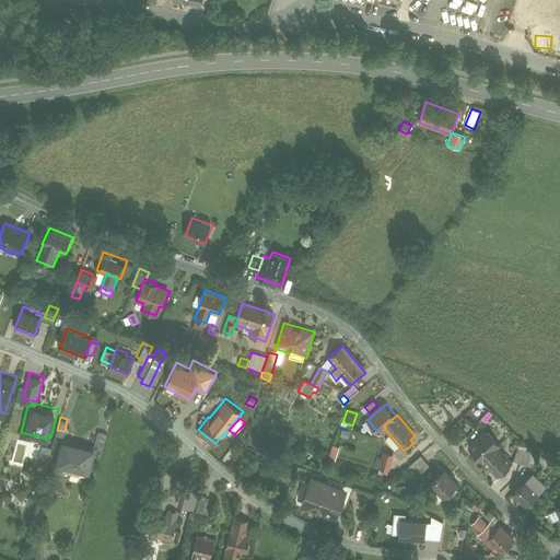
[(98,428),(94,442),(98,443),(103,444),(107,431),(98,428)]
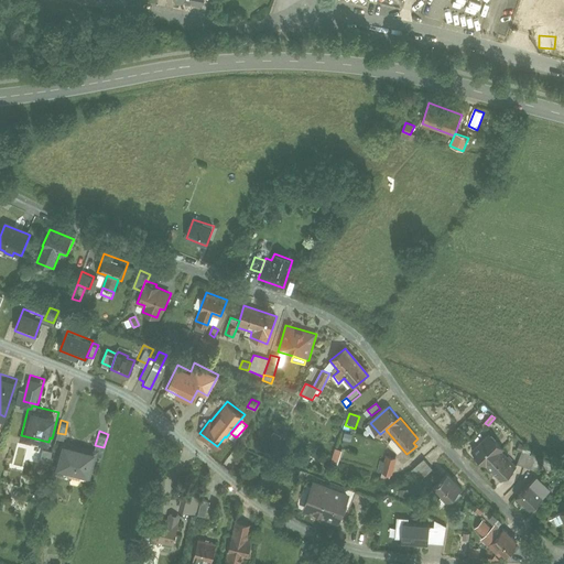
[(279,442),(281,434),(273,432),(271,440),(279,442)]
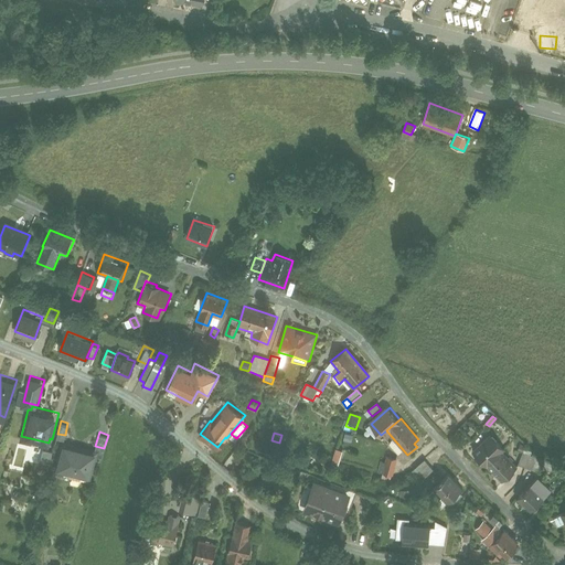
[(285,447),(289,436),(284,434),(279,445),(285,447)]
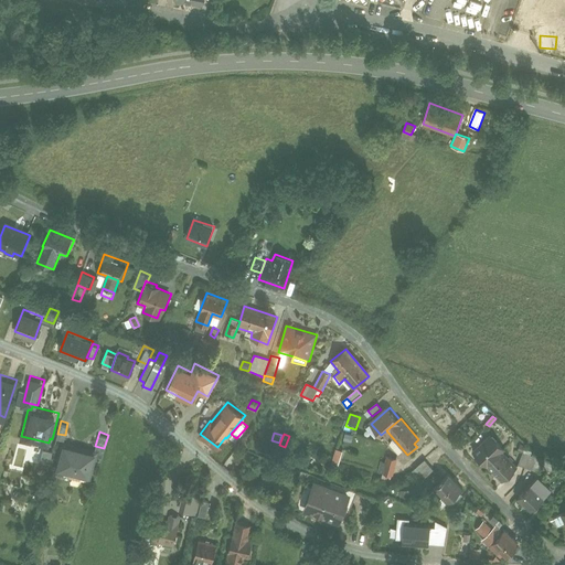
[(491,434),(472,451),(503,483),(519,469),(500,449),(503,447),(491,434)]
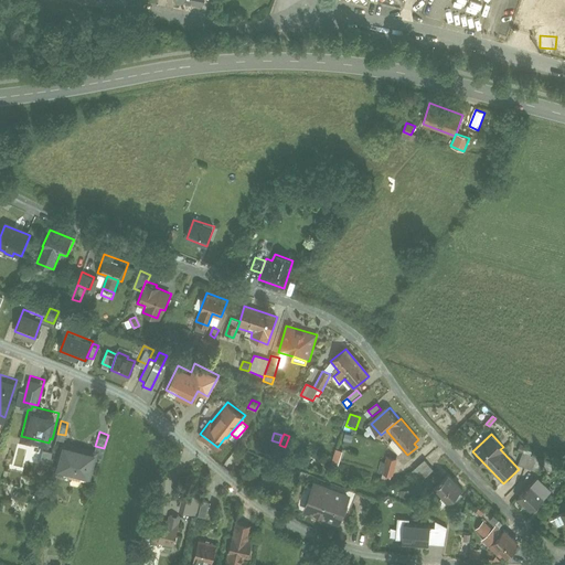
[(353,437),(344,435),(342,441),(351,444),(353,437)]
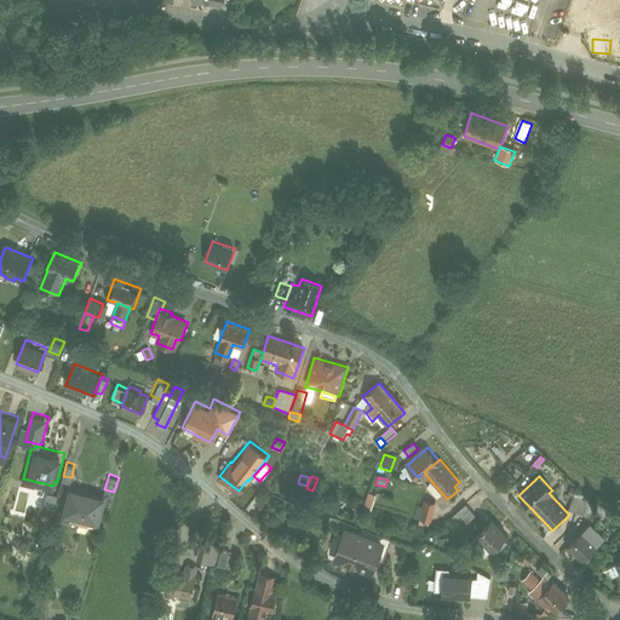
[(104,489),(69,478),(61,507),(72,510),(70,515),(87,520),(89,516),(101,518),(109,491),(104,489)]
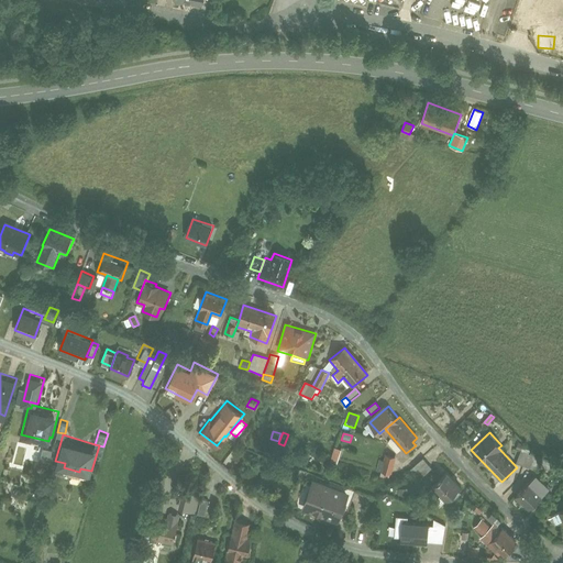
[(53,445),(43,443),(39,459),(48,461),(53,445)]
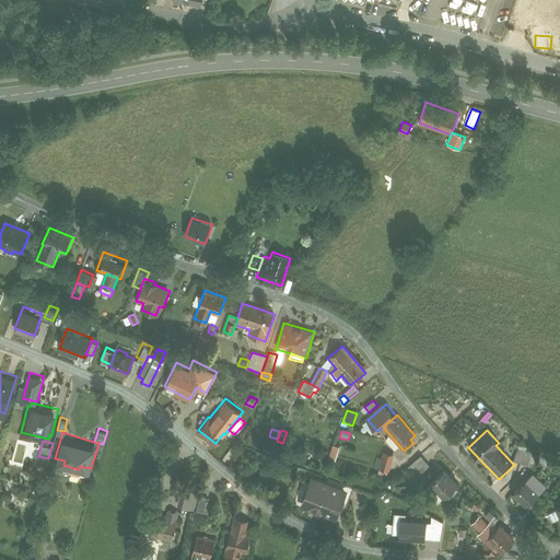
[(340,447),(333,444),(328,458),(335,461),(340,447)]
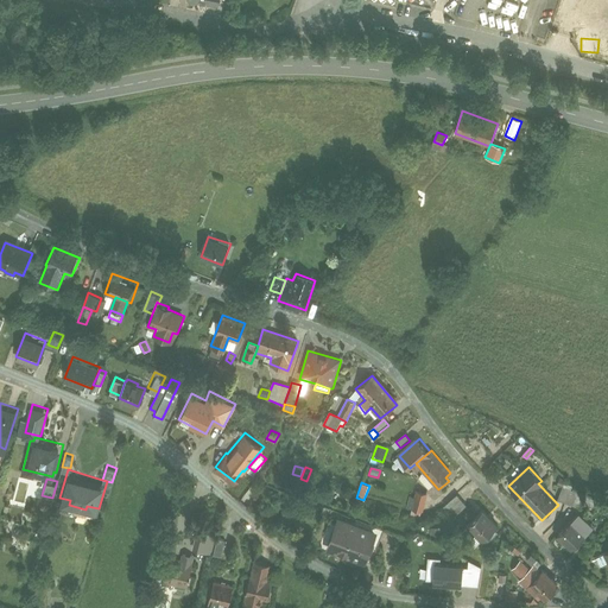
[(562,488),(557,500),(564,504),(572,507),(578,493),(562,488)]
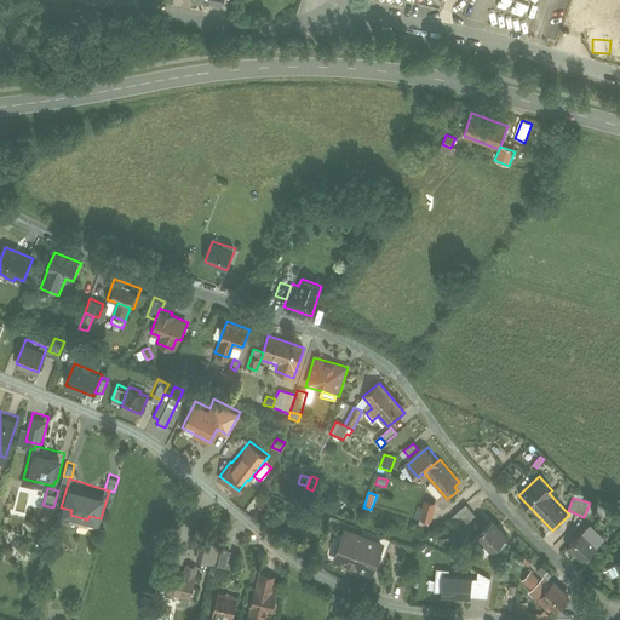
[(436,503),(425,501),(424,510),(422,520),(431,522),(436,503)]
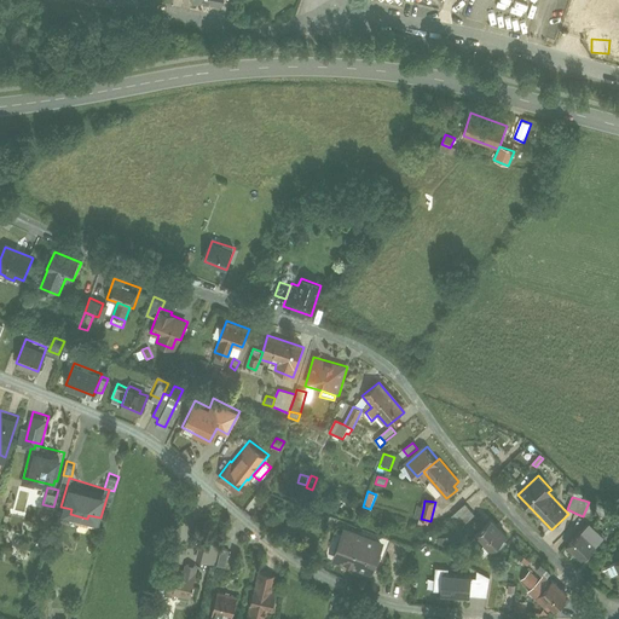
[(473,514),(463,503),(452,513),(462,524),(473,514)]
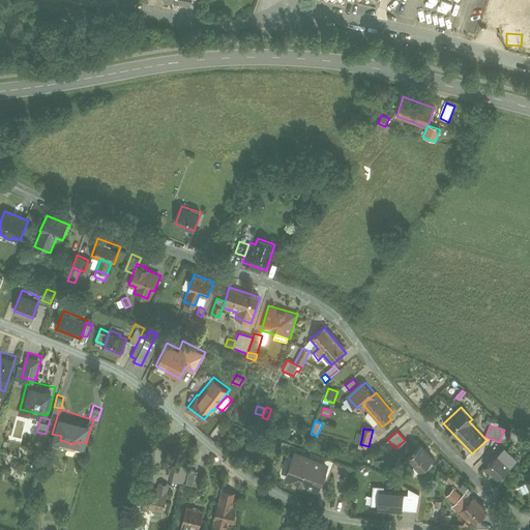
[(511,431),(509,437),(518,441),(520,434),(511,431)]
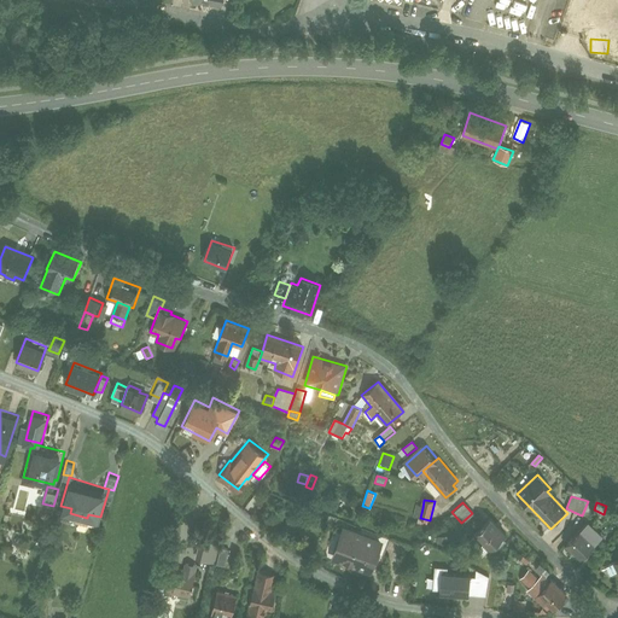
[(349,524),(344,522),(340,531),(334,529),(328,542),(334,544),(333,549),(356,559),(354,564),(372,571),(379,552),(384,553),(390,540),(355,526),(357,523),(350,519),(349,524)]
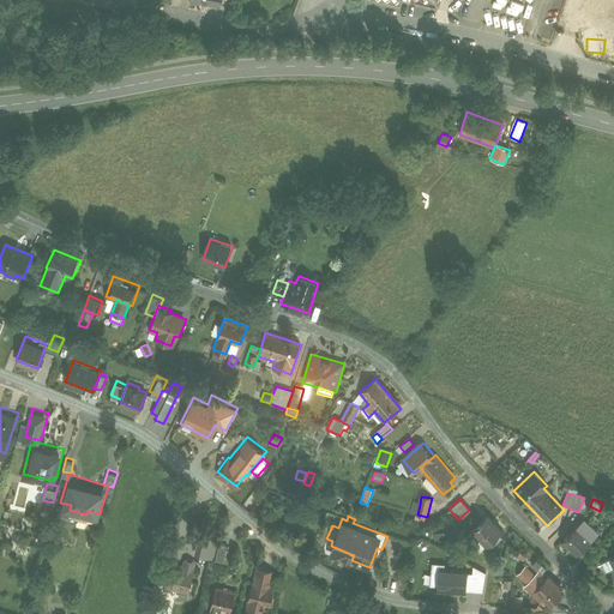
[(503,533),(487,516),(470,530),(486,547),(503,533)]
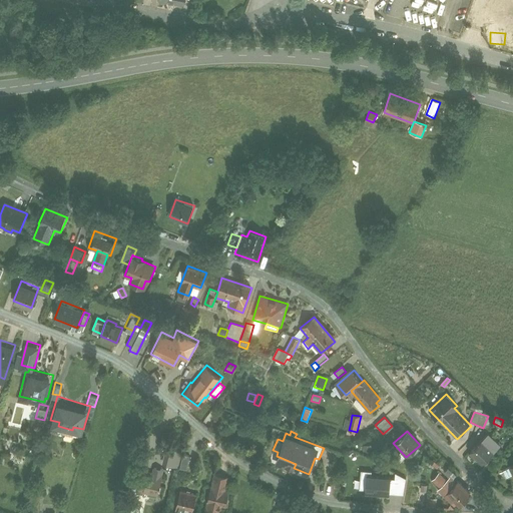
[(491,433),(470,453),(482,465),(503,445),(491,433)]
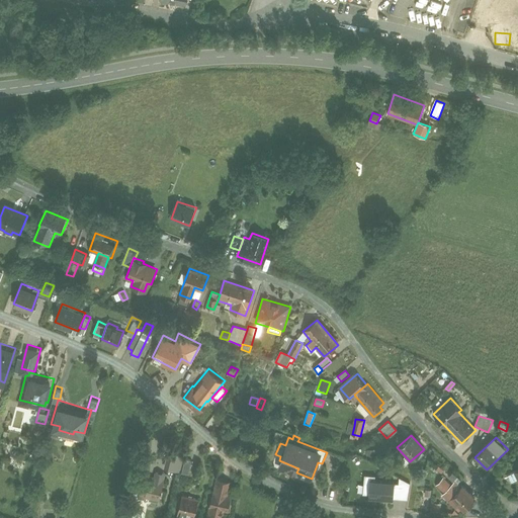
[(185,453),(168,448),(164,463),(179,468),(181,468),(181,467),(184,454),(185,453)]
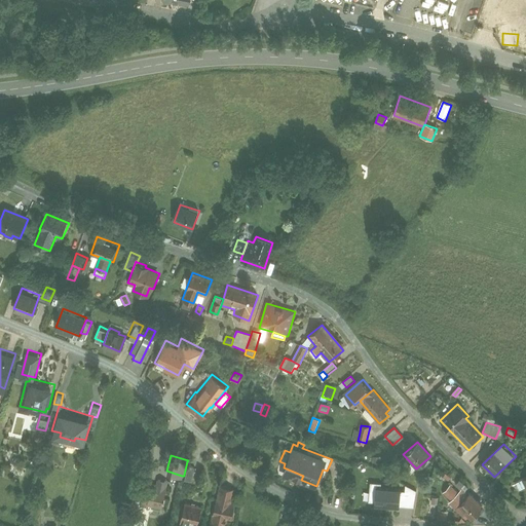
[(82,468),(85,460),(78,458),(76,466),(82,468)]
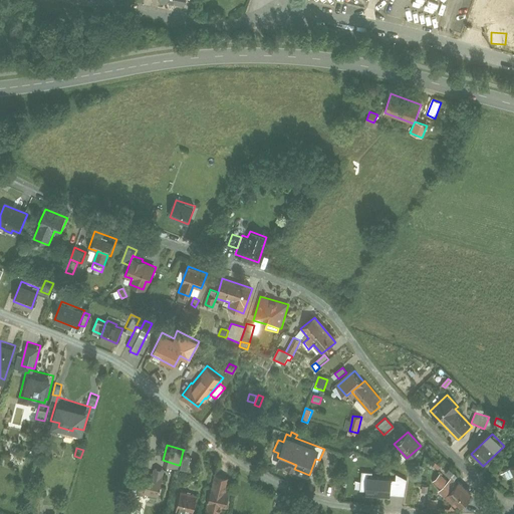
[(191,453),(183,451),(180,464),(188,466),(191,453)]
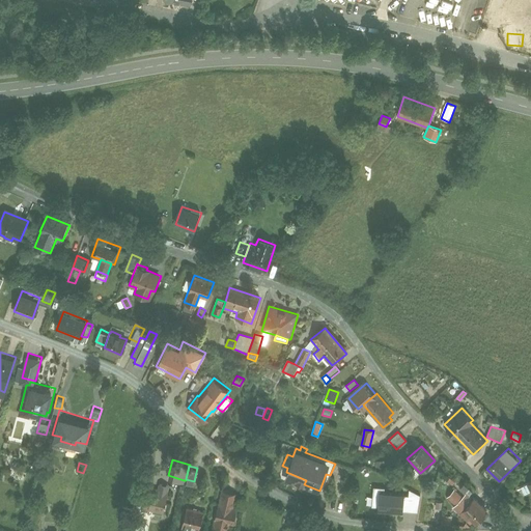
[(145,483),(141,501),(154,504),(152,508),(162,511),(170,482),(159,480),(158,485),(145,483)]
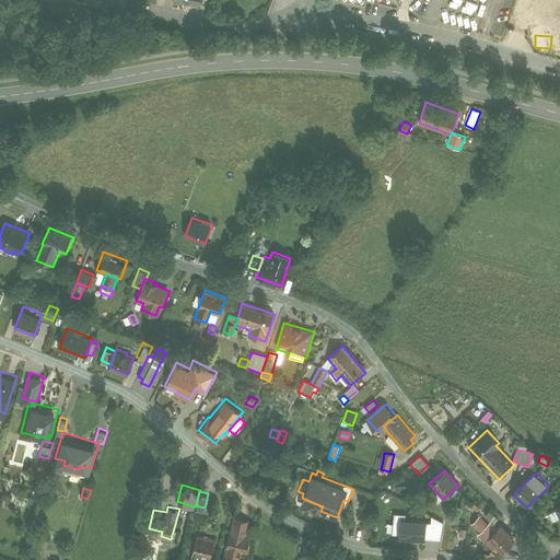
[(398,531),(398,536),(424,539),(424,537),(427,521),(427,517),(405,515),(406,511),(395,510),(393,531),(398,531)]
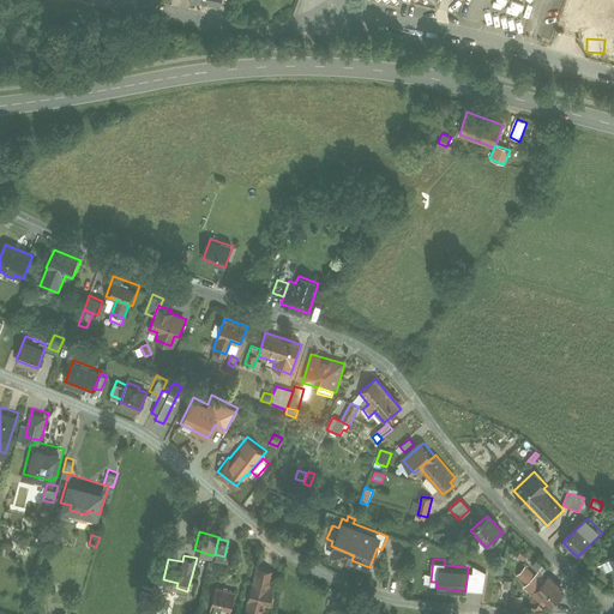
[(531,564),(537,571),(540,569),(543,572),(547,569),(536,559),(531,564)]
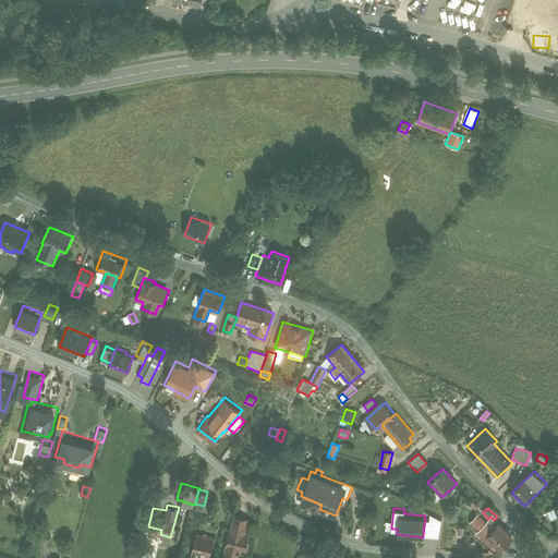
[(483,512),(480,510),(470,519),(478,529),(476,531),(494,549),(496,546),(499,549),(509,541),(495,525),(497,523),(494,520),(490,517),(488,519),(483,512)]
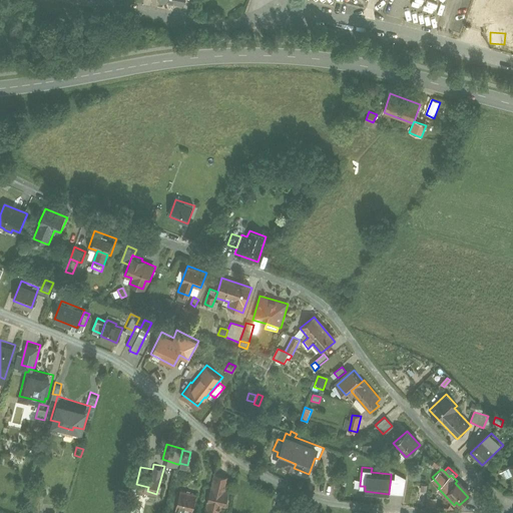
[(512,476),(509,469),(502,472),(506,479),(512,476)]
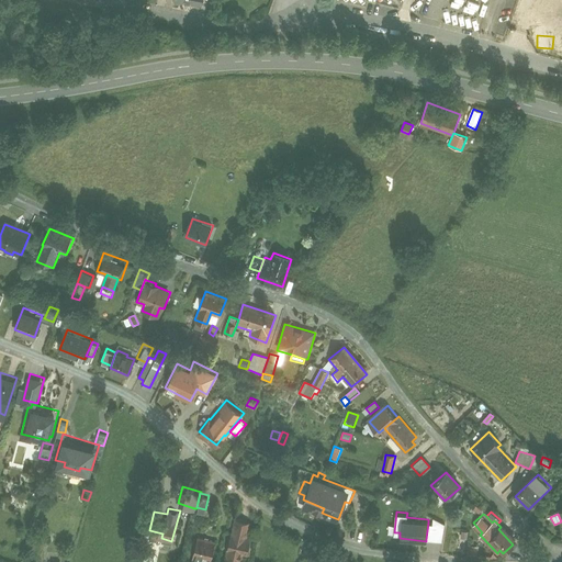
[(232,529),(231,529),(223,561),(246,561),(247,559),(242,557),(244,547),(248,548),(251,534),(248,534),(251,519),(236,515),(232,529)]
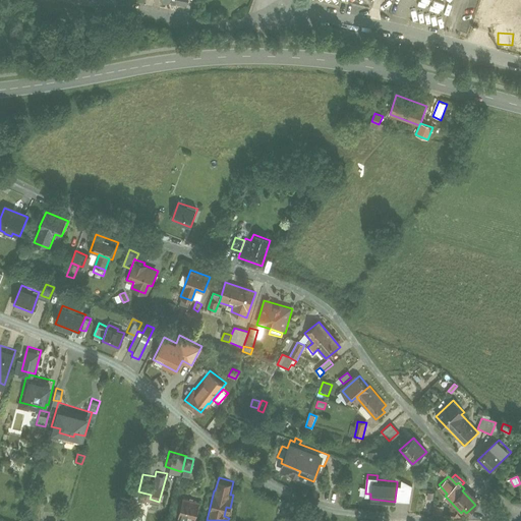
[(397,484),(395,500),(409,501),(411,483),(401,477),(401,484),(397,484)]
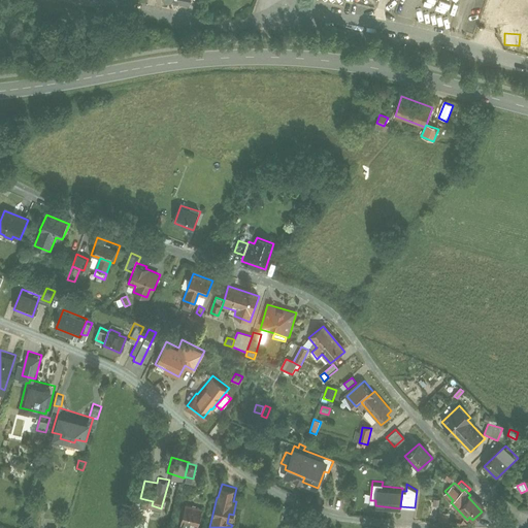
[(203,502),(186,498),(182,517),(185,518),(184,520),(192,522),(192,519),(199,521),(203,502)]
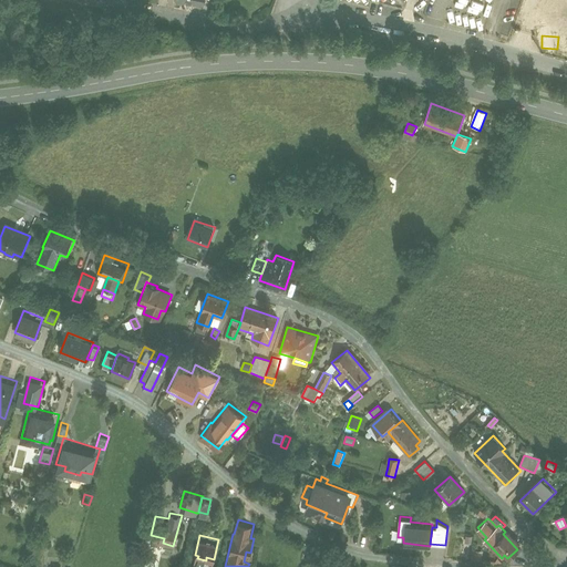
[(484,548),(473,547),(472,555),(483,556),(484,548)]
